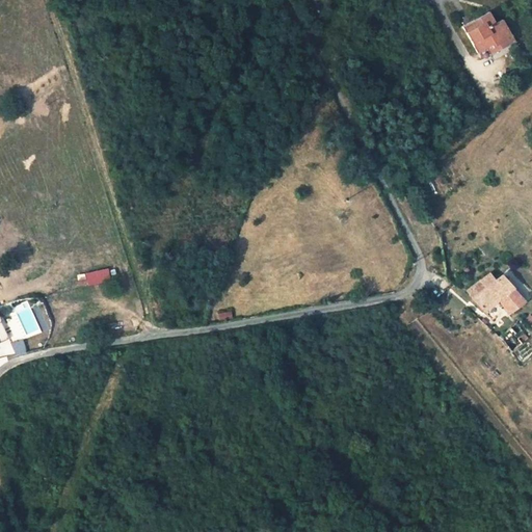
[(488,12),(462,27),(477,53),(485,48),(490,45),(495,52),(505,46),(502,42),(510,37),(501,21),(495,24),(488,12)]
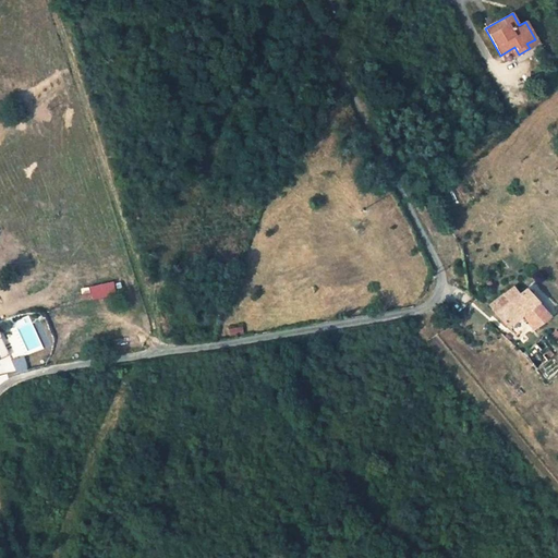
[(535,39),(526,44),(530,48),(537,44),(535,39)]
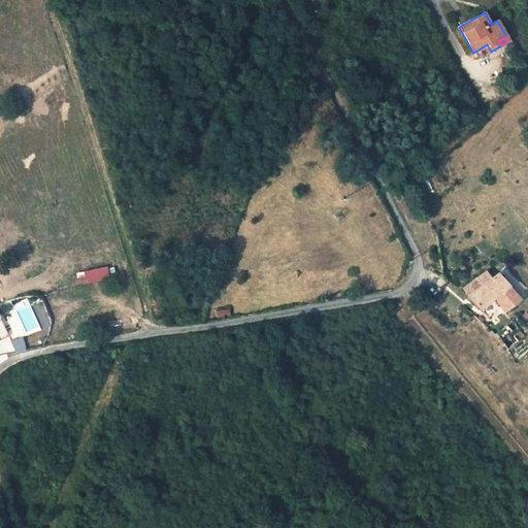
[(487,44),(482,47),(486,55),(491,52),(487,44)]
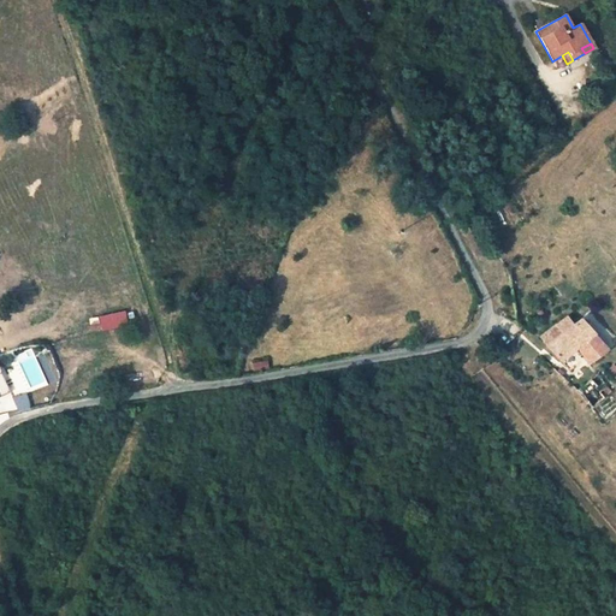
[(554,326),(560,333),(545,345),(562,361),(576,348),(590,362),(604,350),(578,320),(573,325),(566,317),(554,326)]
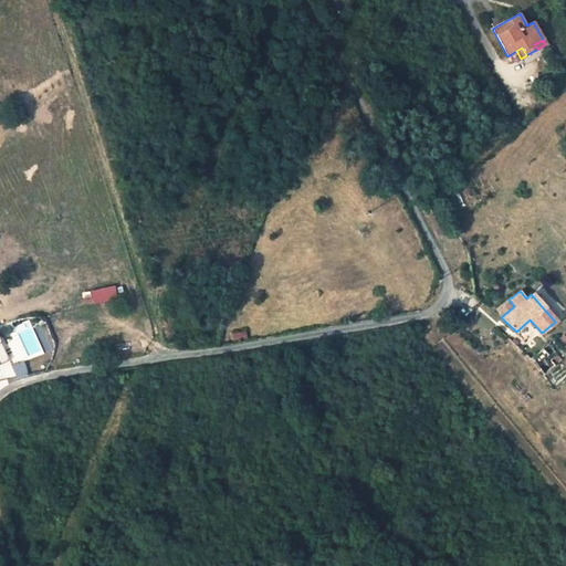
[(514,306),(509,300),(494,311),(501,317),(514,306)]
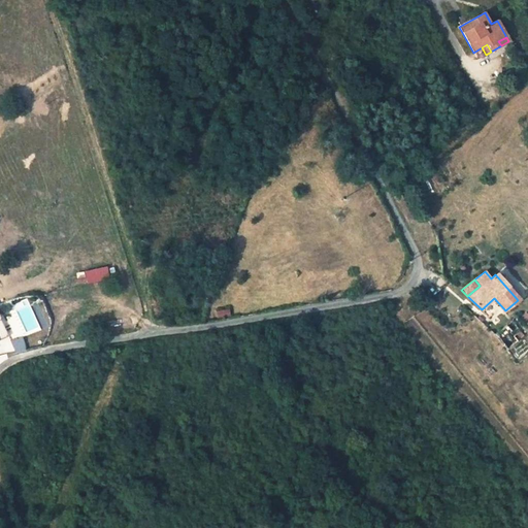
[(512,321),(494,333),(506,348),(523,336),(512,321)]
